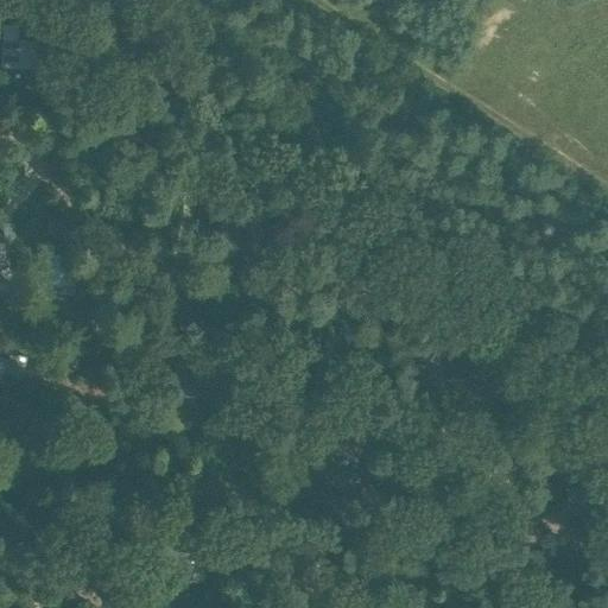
[(2,35),(0,68),(43,70),(45,44),(16,43),(17,27),(4,26),(2,35)]
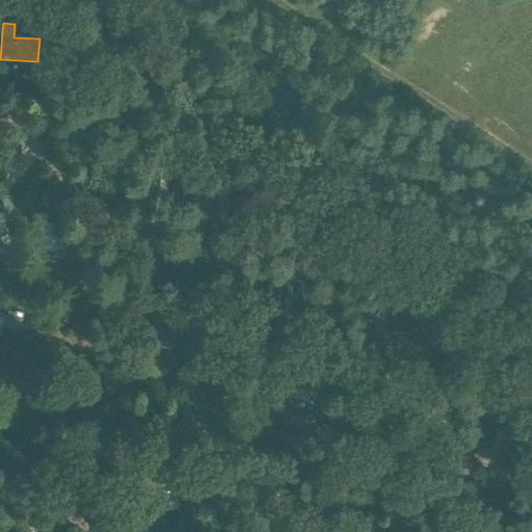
[(11,195),(2,196),(3,208),(12,207),(11,195)]
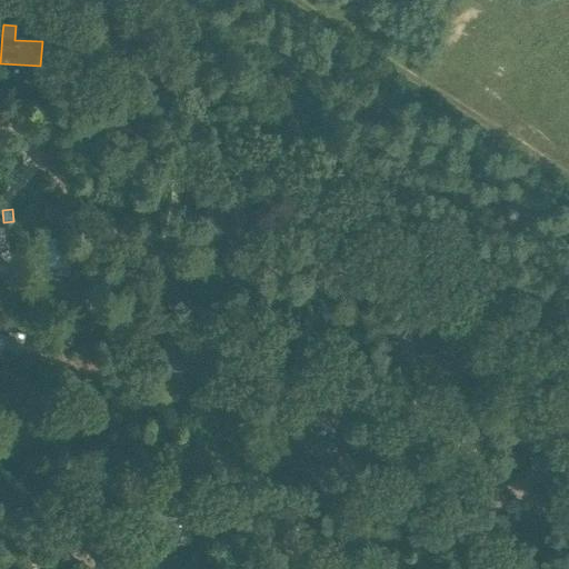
[(69,275),(69,239),(49,238),(48,230),(35,230),(33,275),(69,275)]
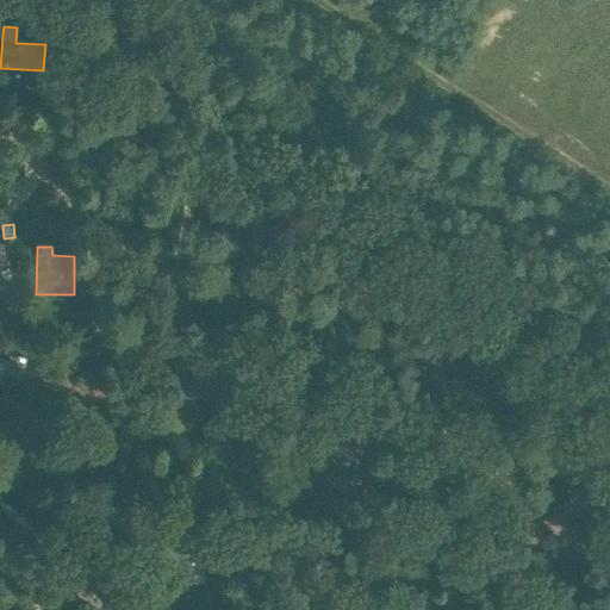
[(193,349),(178,348),(173,397),(209,400),(212,361),(193,360),(193,349)]
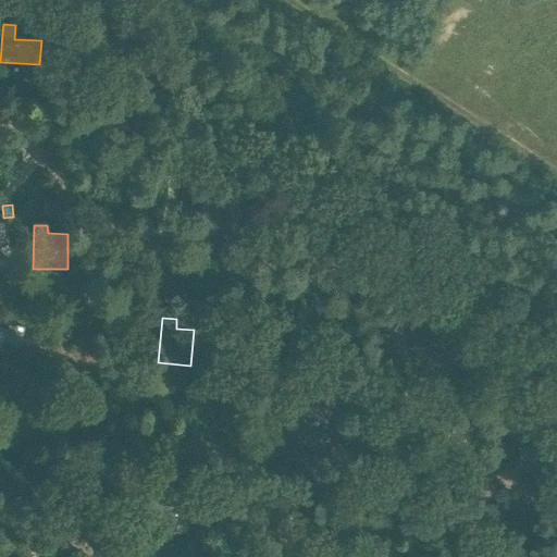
[(0,346),(1,342),(17,346),(23,326),(7,322),(4,329),(0,326),(0,346)]
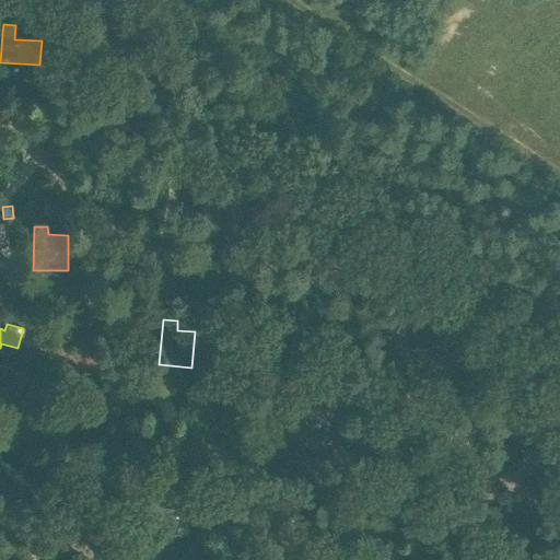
[(342,559),(343,559),(310,548),(304,559),(342,559)]
